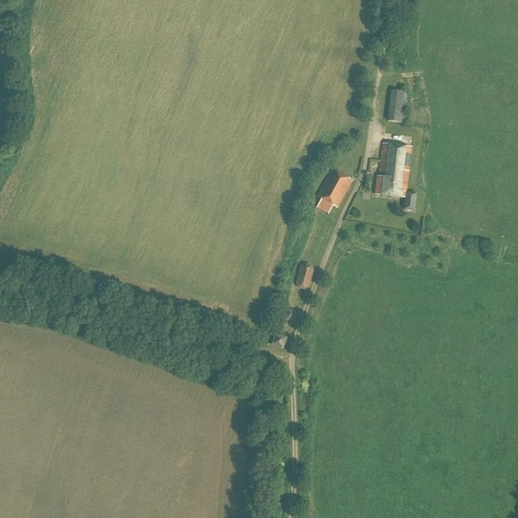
[(404,124),(408,93),(391,91),(386,122),(404,124)]
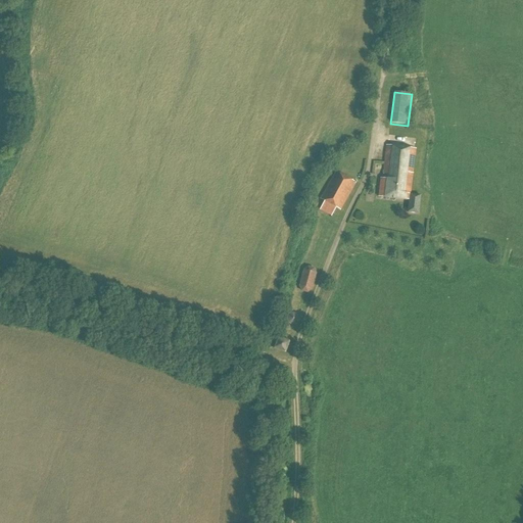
[(410,195),(416,149),(386,146),(382,179),(381,179),(378,197),(409,200),(408,212),(418,215),(420,196),(410,195)]
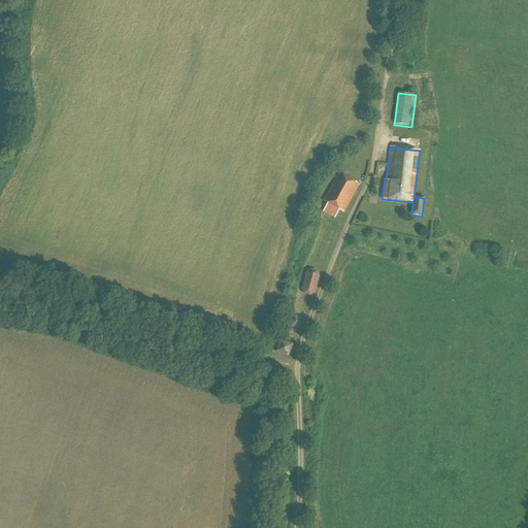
[(343,212),(360,185),(338,173),(322,201),(327,203),(322,212),(334,219),(339,210),(343,212)]
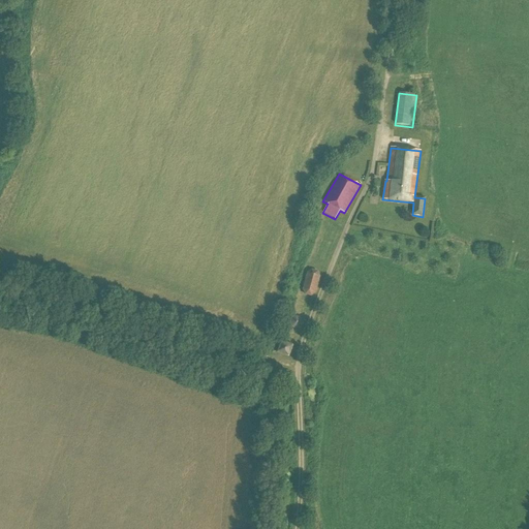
[(310,297),(315,293),(319,277),(317,272),(312,271),(307,273),(303,290),(305,294),(310,297)]
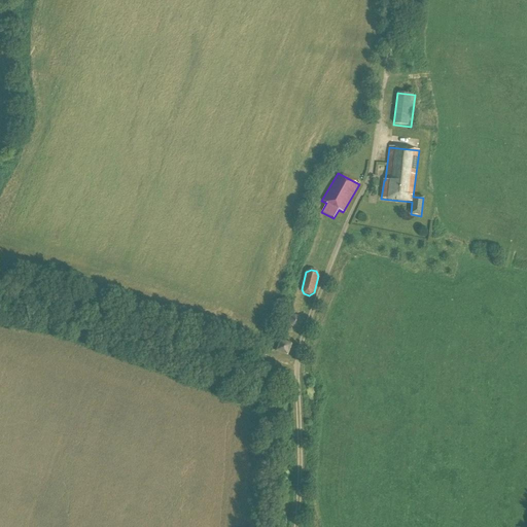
[(301,316),(293,317),(295,325),(303,324),(301,316)]
